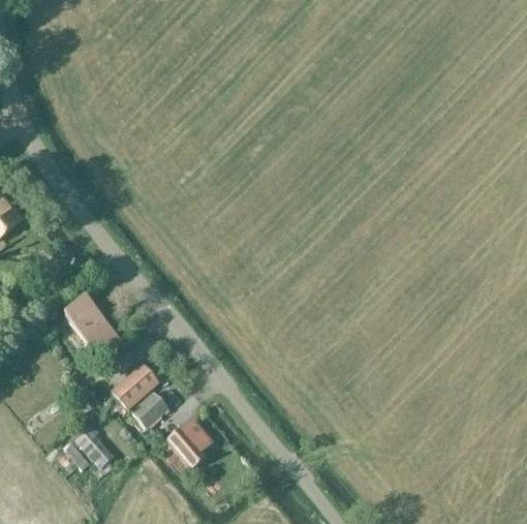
[(0,236),(22,218),(0,190),(0,236)]
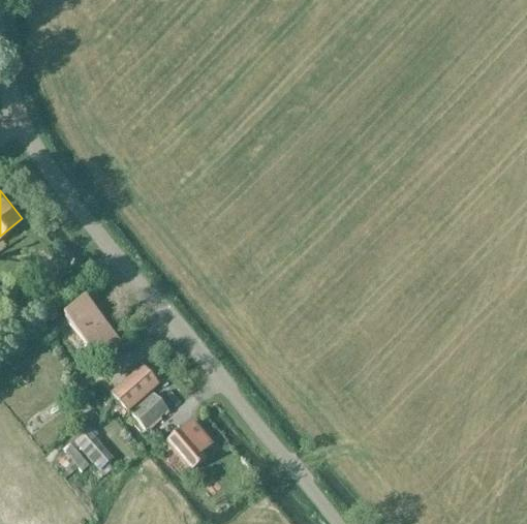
[(125,343),(87,296),(66,313),(103,361),(125,343)]
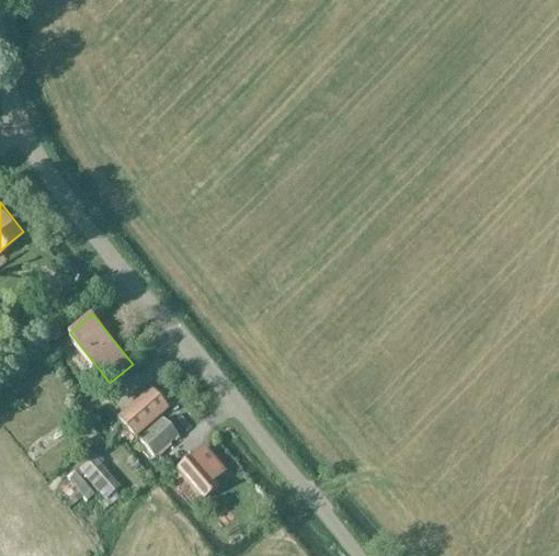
[(137,434),(171,405),(152,385),(120,415),(137,434)]
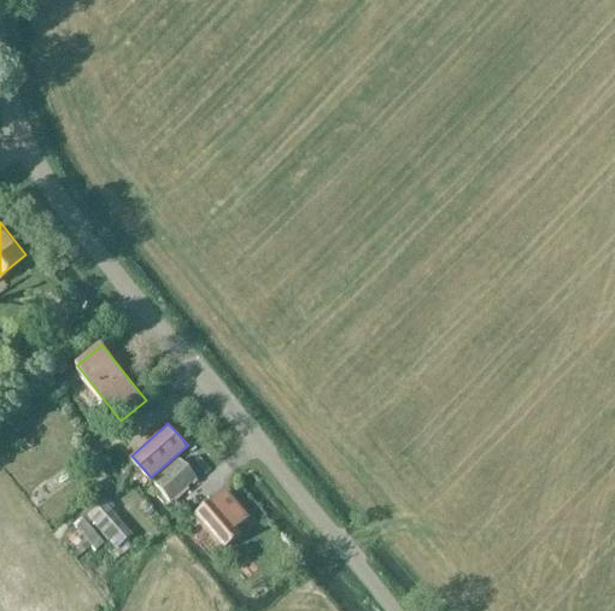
[(180,457),(154,480),(171,499),(198,475),(180,457)]
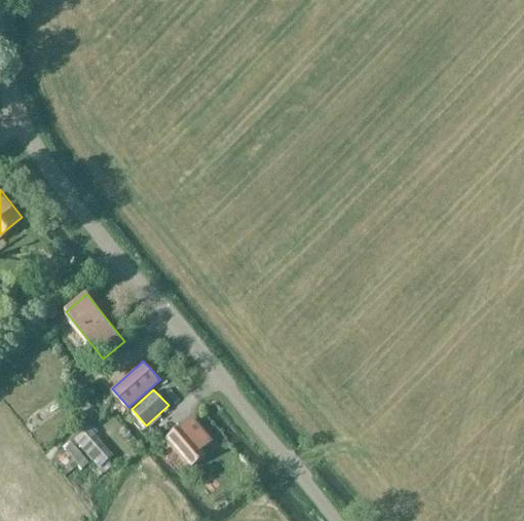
[(185,430),(181,424),(166,436),(191,466),(206,453),(201,448),(211,440),(194,421),(185,430)]
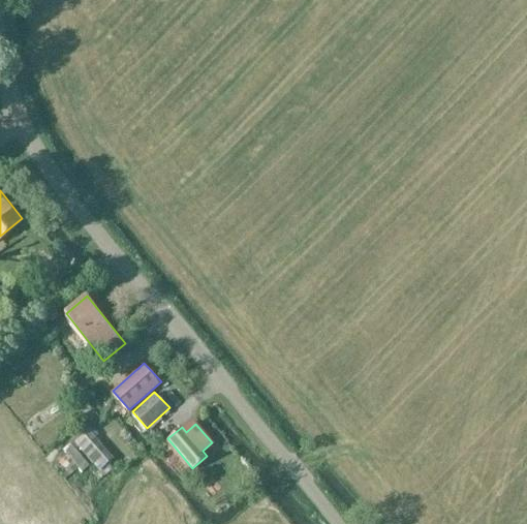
[(116,456),(89,427),(65,449),(85,469),(95,460),(102,468),(116,456)]
